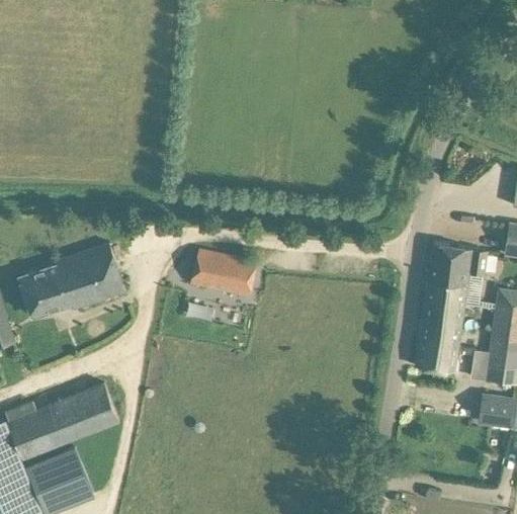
[(360,0),(340,0),(341,10),(361,8),(360,0)]
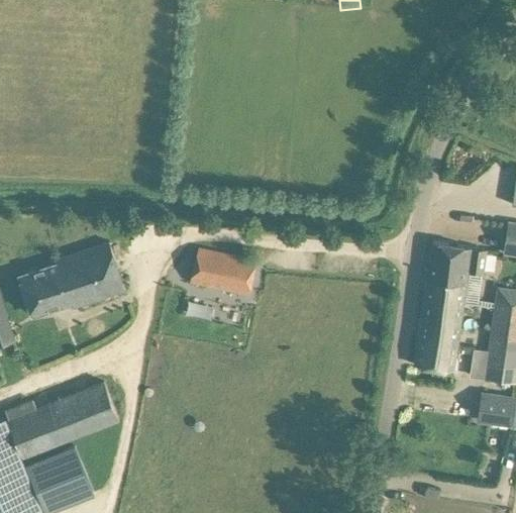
[(515,226),(508,225),(504,255),(515,257),(515,226)]
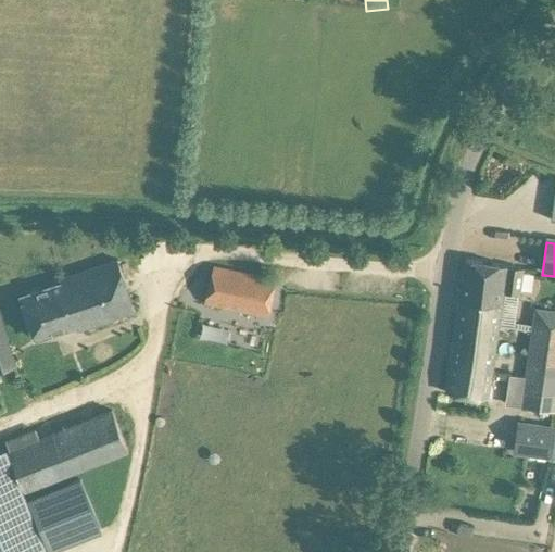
[(61,288),(21,301),(35,342),(74,329),(76,334),(134,315),(117,263),(59,283),(61,288)]
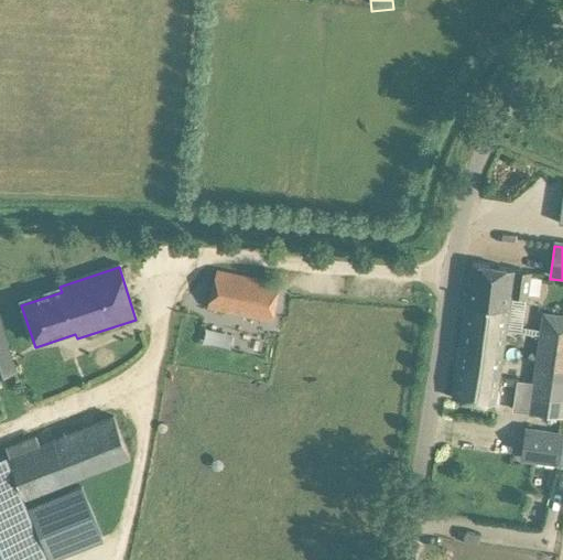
[(526,302),(529,277),(472,267),(465,308),(482,311),(479,321),(490,322),(489,334),(505,336),(506,333),(510,300),(526,302)]
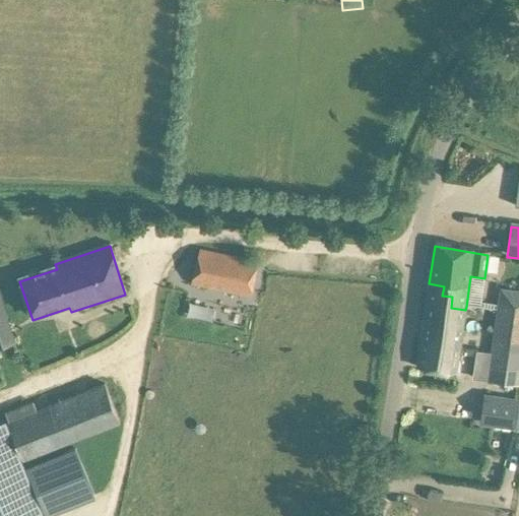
[(190,286),(250,300),(257,264),(199,252),(190,286)]
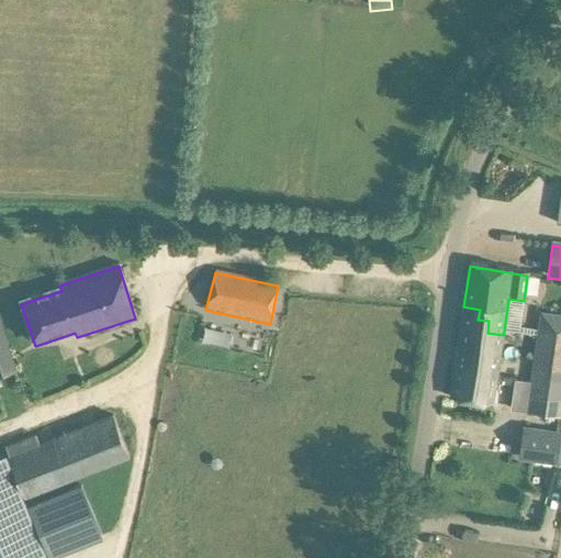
[(496,379),(503,335),(487,333),(489,321),(478,320),(480,310),(463,307),(456,357),(479,360),(477,372),(491,375),(491,378),(496,379)]
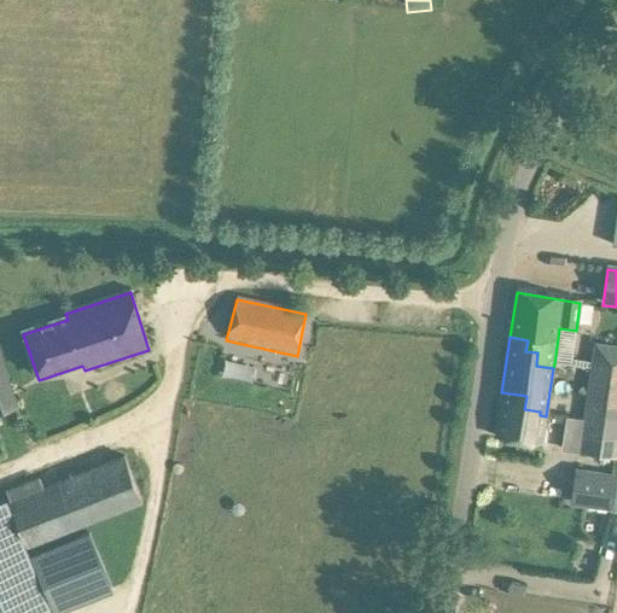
[(593,363),(587,406),(616,409),(616,366),(616,367),(593,363)]
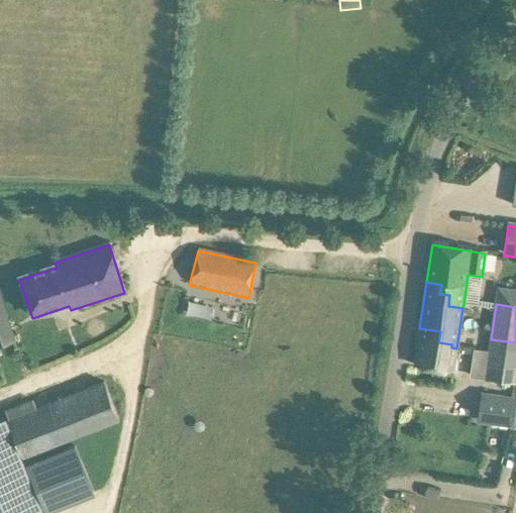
[(0,348),(11,345),(5,326),(0,311),(0,348)]
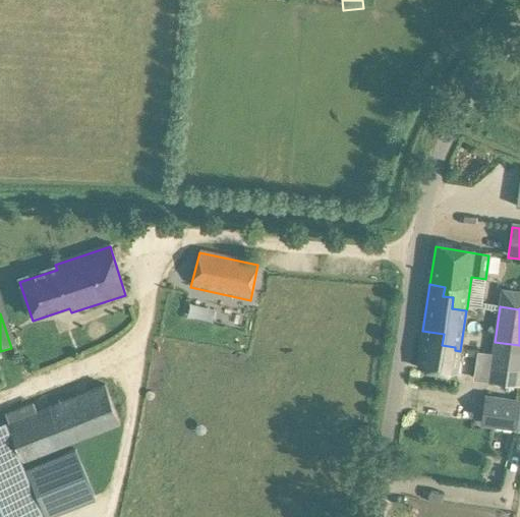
[(444,334),(422,331),(417,370),(437,374),(456,378),(460,351),(455,350),(455,347),(442,345),(444,334)]
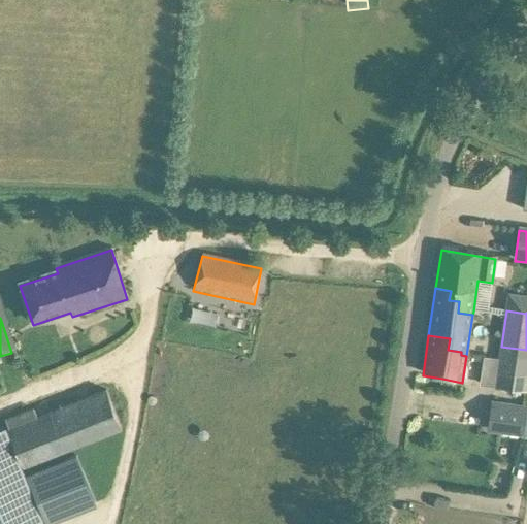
[(495,388),(515,391),(526,392),(526,350),(501,347),(495,388)]
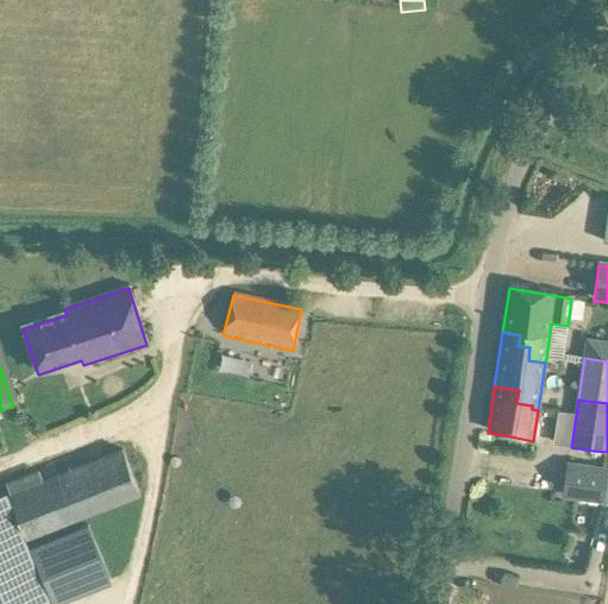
[(42,484),(8,497),(26,541),(139,497),(121,452),(42,484)]
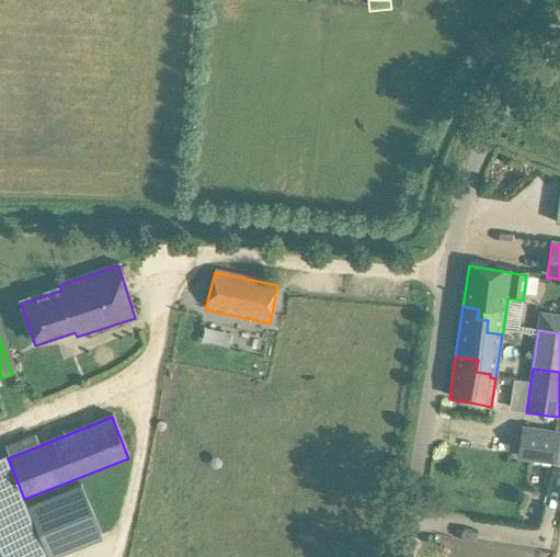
[(517,459),(539,463),(559,465),(559,436),(544,434),(522,431),(517,459)]
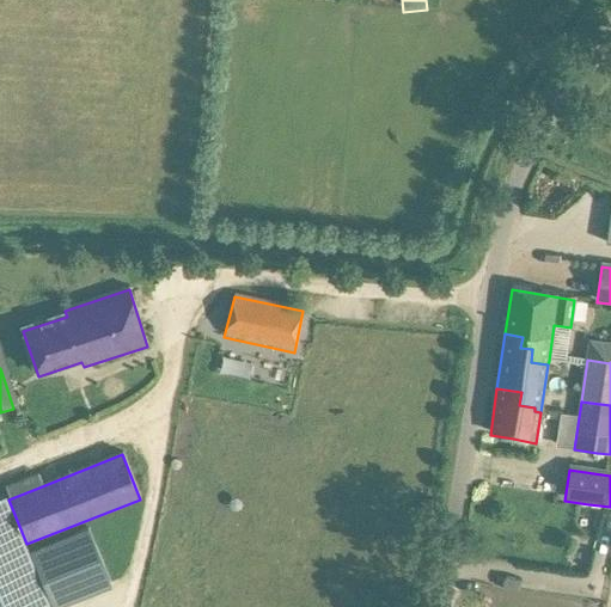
[(2,498),(0,500),(0,606),(46,606),(26,556),(2,498)]
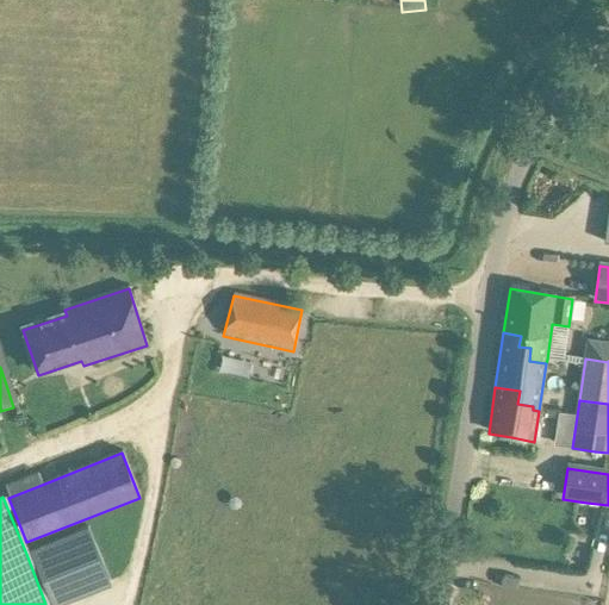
[(87,529),(26,554),(45,604),(60,604),(110,584),(87,529)]
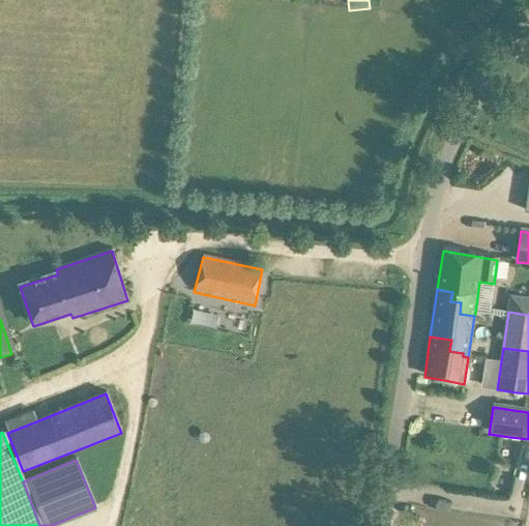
All buildings are outlined.
